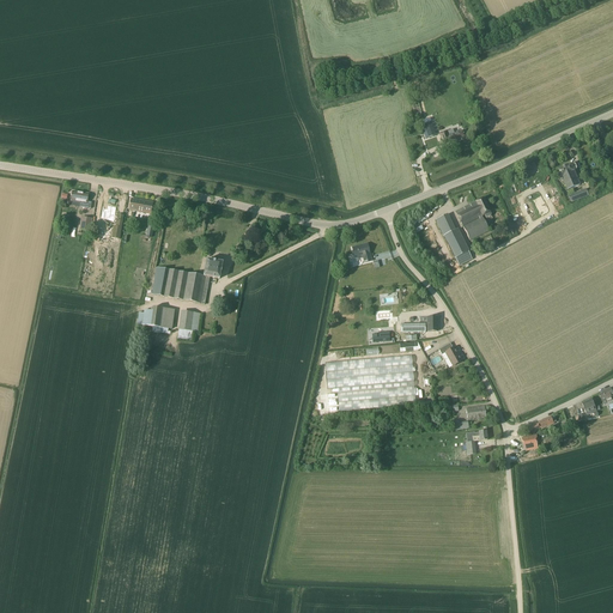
[(432,125),(431,125),(424,127),(429,139),(436,135),(432,125)]
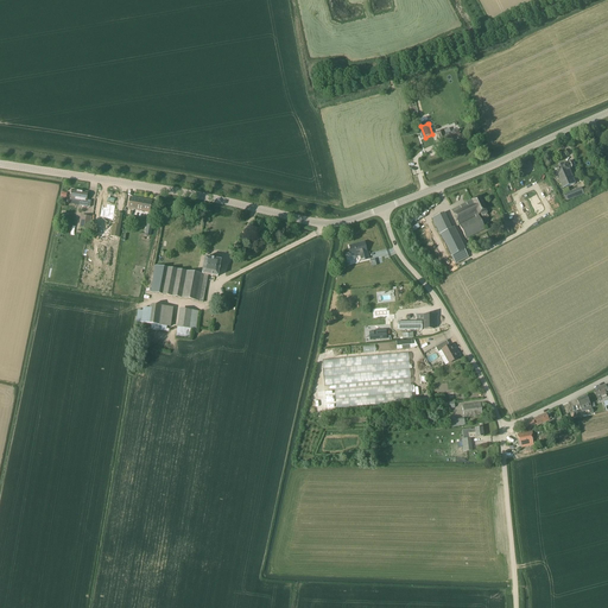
[(436,132),(438,138),(439,144),(461,135),(458,130),(444,134),(443,130),(436,132)]
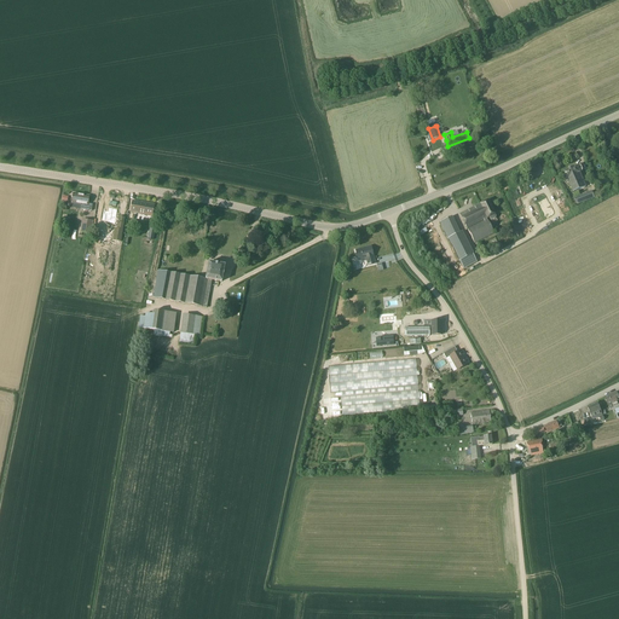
[(567,168),(568,171),(563,172),(567,179),(573,192),(585,186),(580,173),(580,172),(583,172),(583,169),(582,166),(579,166),(578,166),(572,168),(572,166),(567,168)]
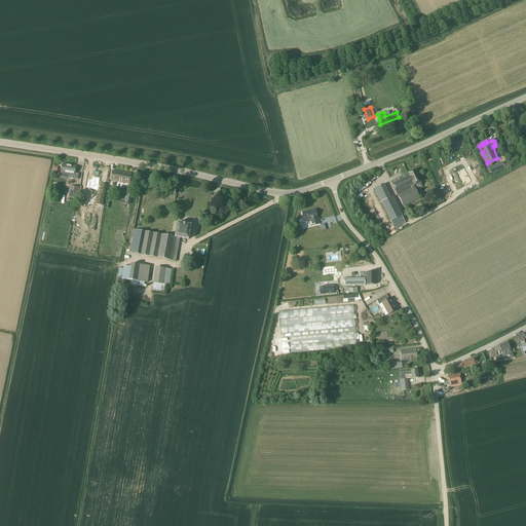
[(505,168),(505,167),(503,162),(493,166),(492,163),(488,164),(489,167),(488,168),(490,174),(505,168)]
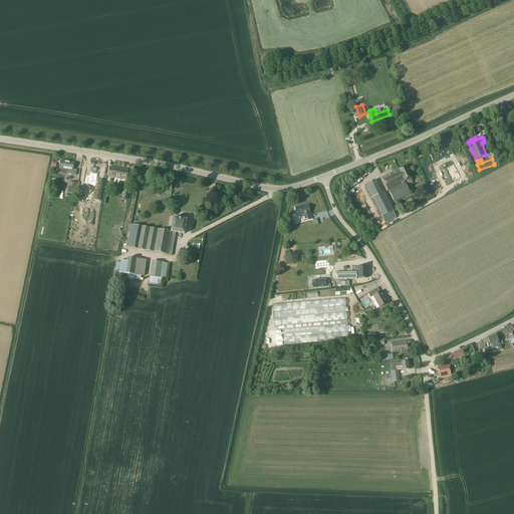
[(77,170),(73,170),(74,163),(61,161),(59,173),(76,176),(77,170)]
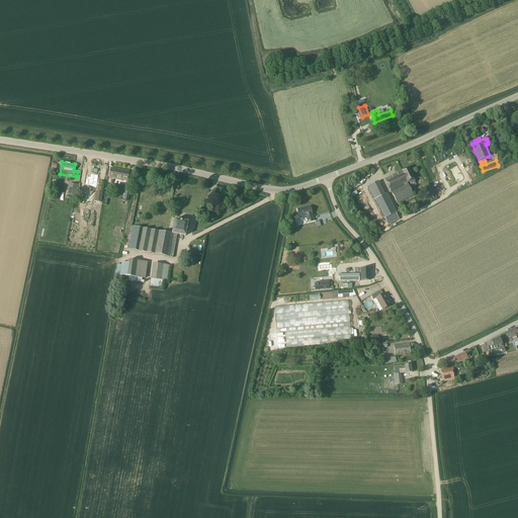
[(111,168),(109,178),(127,181),(130,171),(111,168)]
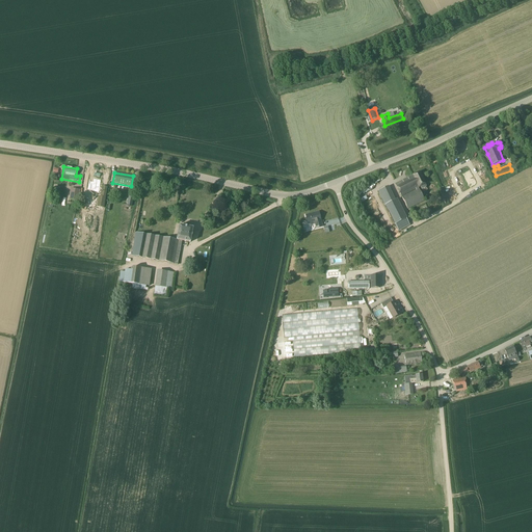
[(419,173),(395,185),(401,196),(416,189),(416,190),(401,197),(407,209),(424,201),(418,188),(419,187),(425,184),(419,173)]
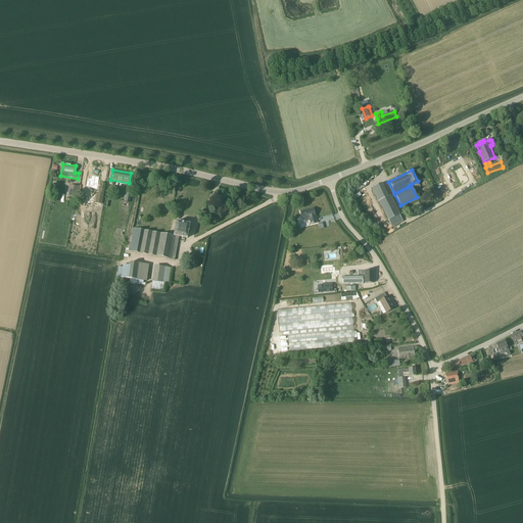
[(86,183),(85,192),(86,191),(89,192),(89,193),(95,194),(95,195),(96,195),(96,191),(99,192),(97,200),(95,200),(94,206),(101,207),(101,208),(104,188),(100,188),(100,187),(99,187),(99,189),(96,189),(97,183),(91,182),(91,181),(90,184),(87,183),(86,183)]
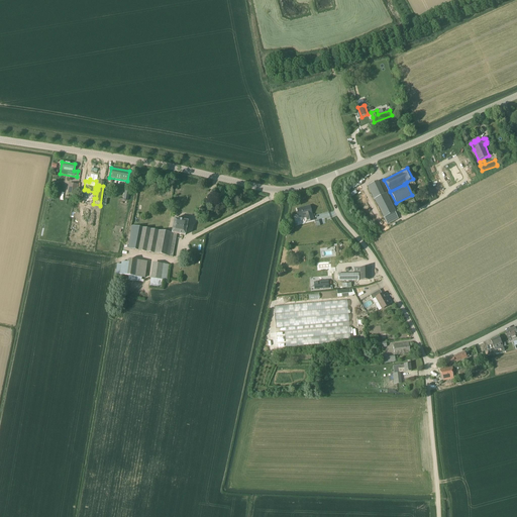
[(67,194),(76,195),(78,185),(69,183),(67,194)]
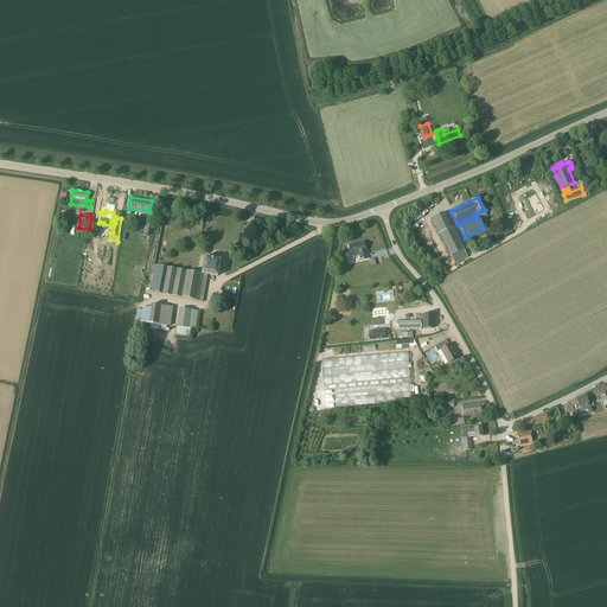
[(417,215),(403,219),(406,225),(420,221),(417,215)]
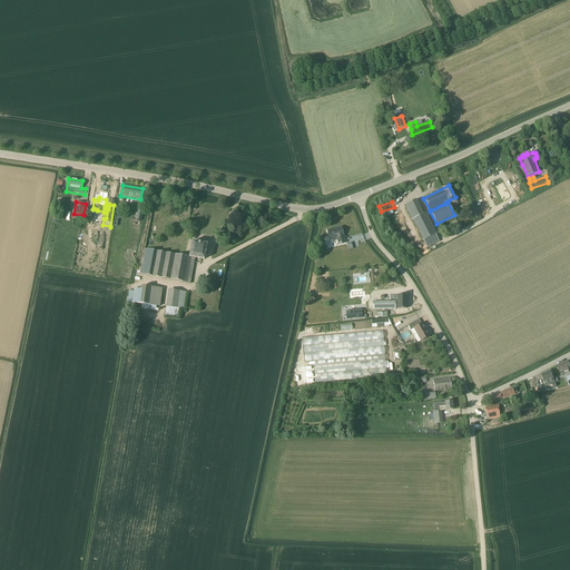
[(423,215),(420,209),(410,215),(412,219),(413,219),(415,224),(426,218),(424,214),(423,215)]
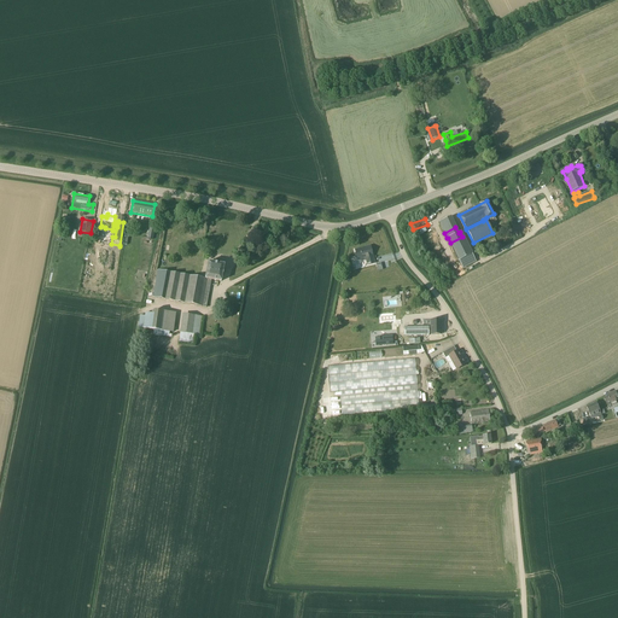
[(374,263),(372,256),(373,256),(371,246),(355,250),(357,260),(365,257),(367,266),(374,263)]
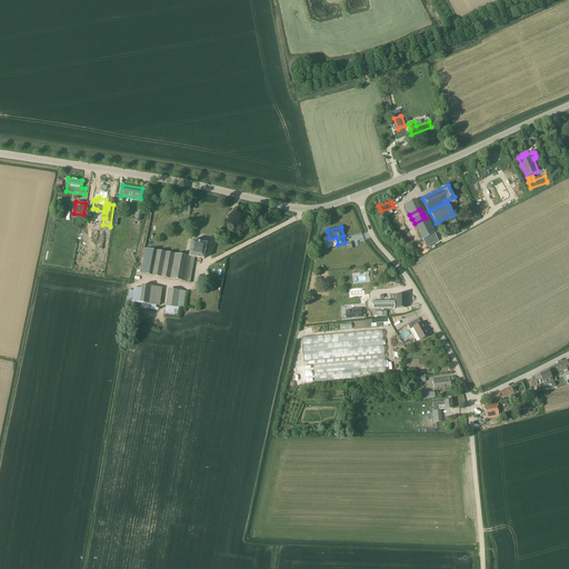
[(438,241),(432,229),(421,235),(427,247),(438,241)]
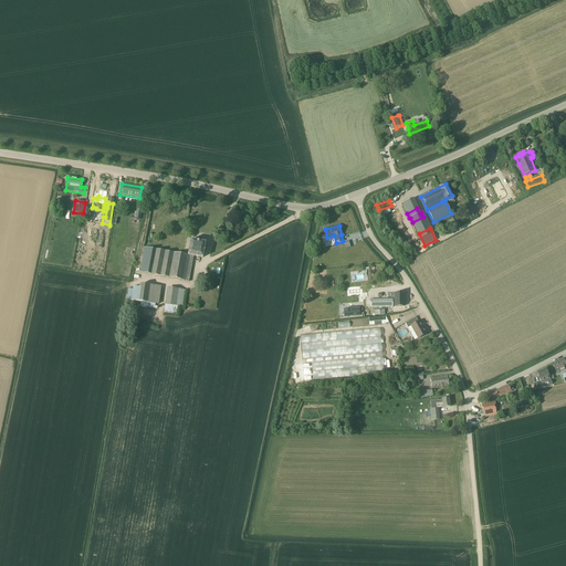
[(205,243),(195,241),(190,240),(188,255),(145,248),(139,272),(189,281),(194,257),(202,258),(205,243)]
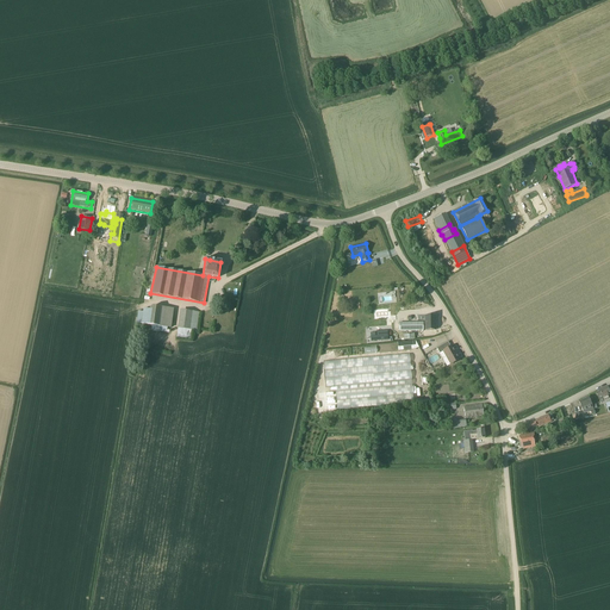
[(138,311),(136,323),(172,329),(174,309),(153,306),(150,307),(149,310),(143,309),(143,312),(138,311)]
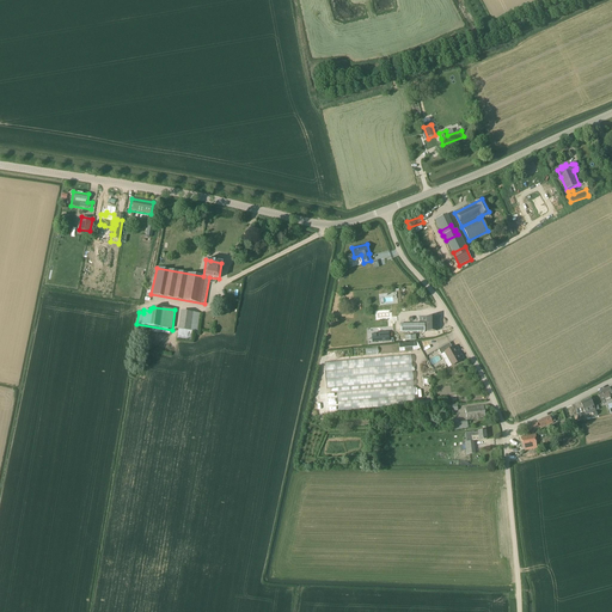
[(178,329),(179,330),(177,340),(191,342),(193,332),(199,332),(201,314),(193,313),(193,312),(181,311),(178,329)]
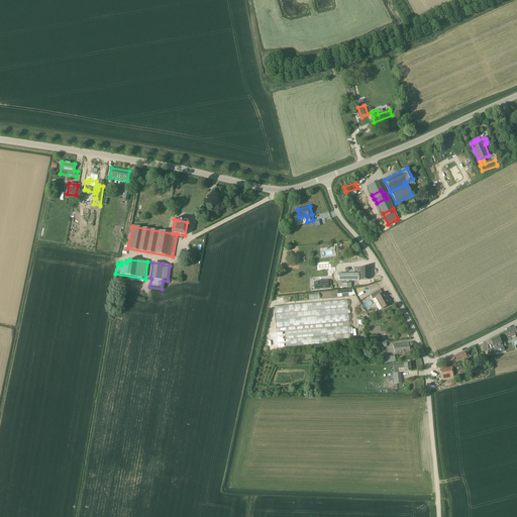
[(359,267),(359,279),(368,279),(368,267),(359,267)]
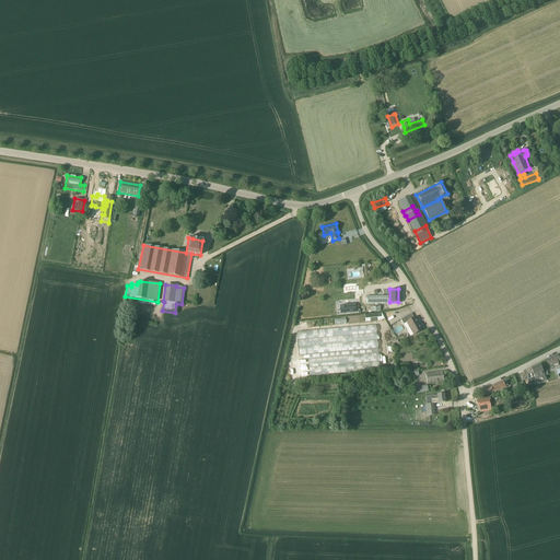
[(340,313),(357,312),(356,303),(346,304),(346,308),(340,308),(340,313)]
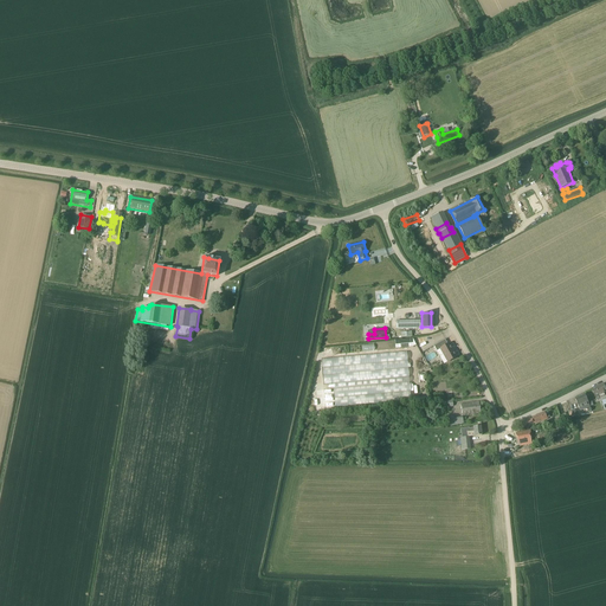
[(416,346),(412,339),(394,341),(395,349),(410,347),(413,347),(416,346)]
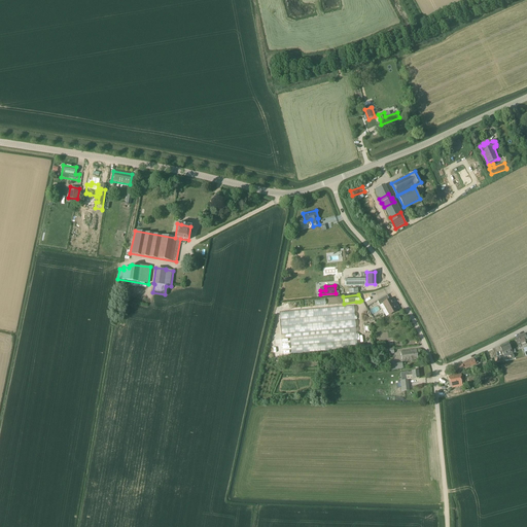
[(382,304),(389,315),(397,311),(390,299),(389,300),(387,295),(377,302),(380,306),(382,304)]
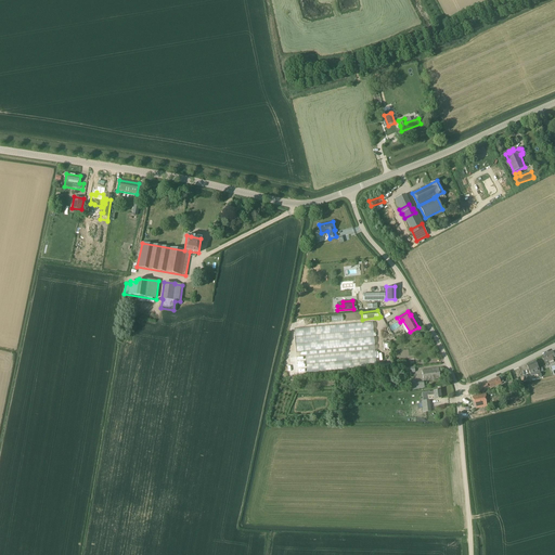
[(373,323),(295,330),(297,352),(374,346),(373,323)]
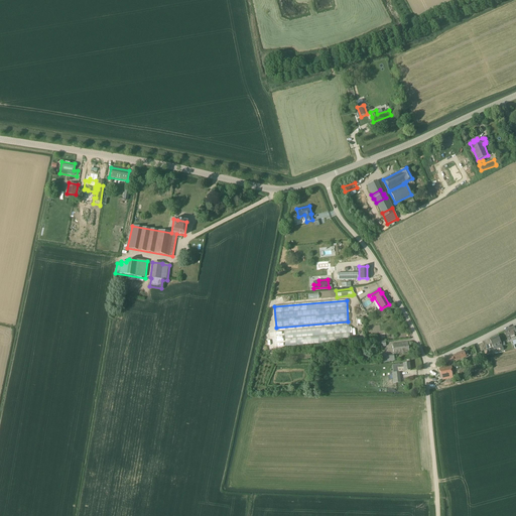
[(349,326),(284,331),(285,347),(350,342),(349,326)]
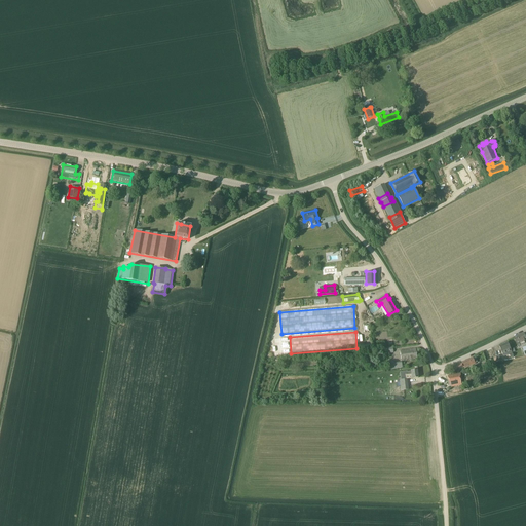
[(525,340),(525,337),(524,333),(514,338),(517,345),(525,340)]
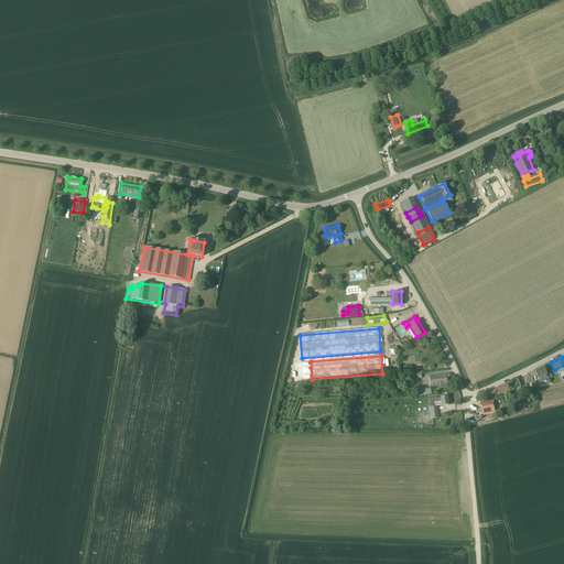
[(544,368),(535,371),(539,379),(540,382),(546,380),(548,383),(551,382),(548,376),(544,368)]
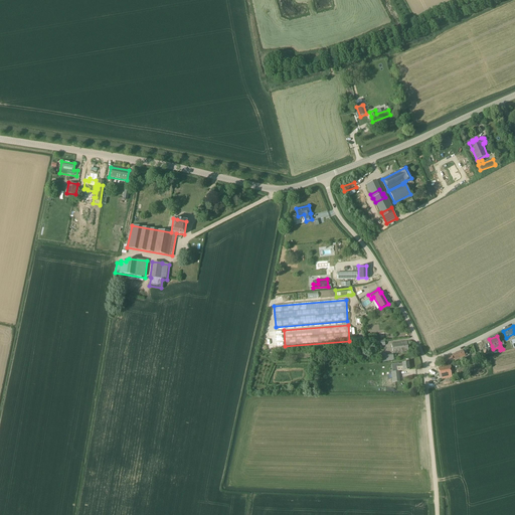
[(391,344),(393,353),(407,351),(406,342),(399,343),(391,344)]
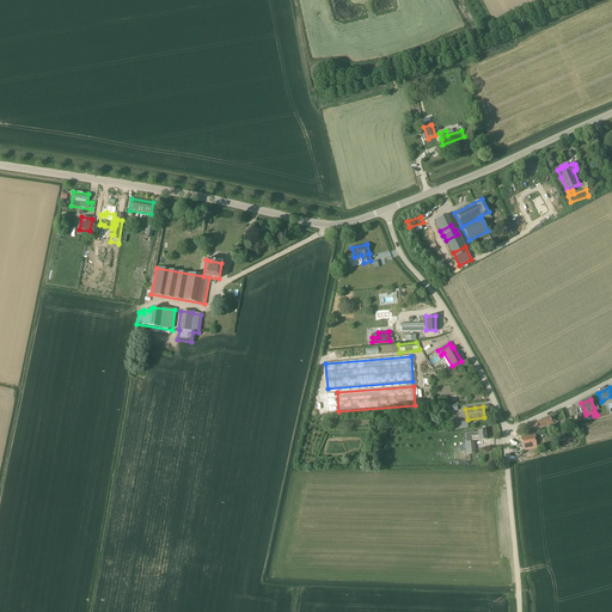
[(552,416),(550,416),(538,422),(539,422),(531,426),(533,432),(542,428),(554,423),(556,422),(555,420),(555,418),(555,417),(554,416),(552,416)]
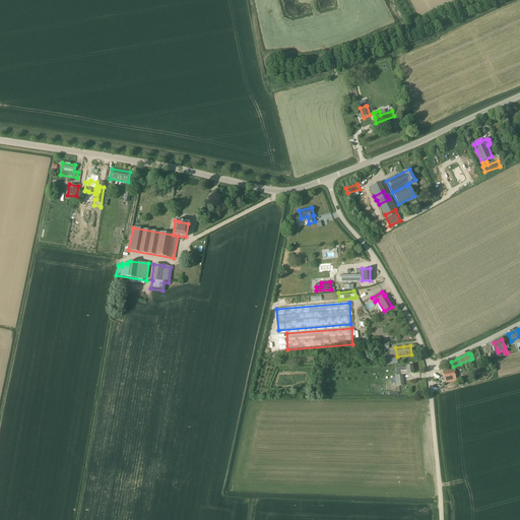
[(397,364),(397,358),(389,359),(389,356),(383,358),(383,366),(397,364)]
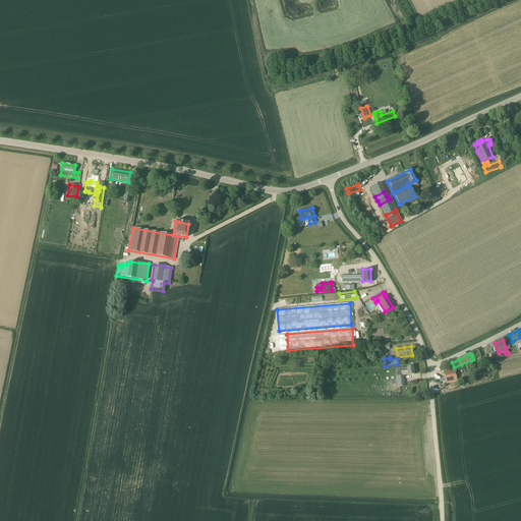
[(402,372),(407,371),(408,375),(414,374),(413,366),(396,368),(397,377),(396,377),(397,387),(405,386),(403,375),(402,372)]
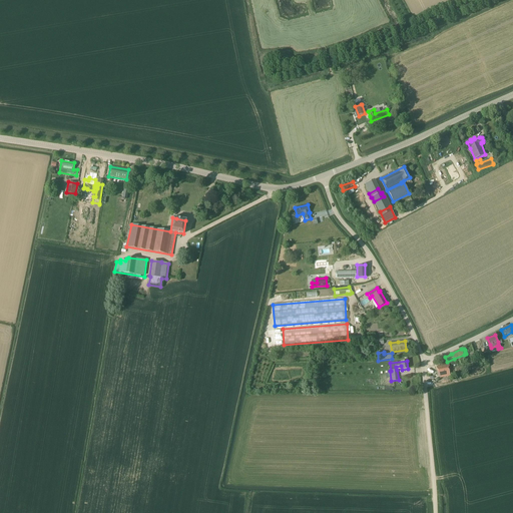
[(437,367),(439,375),(450,373),(449,365),(437,367)]
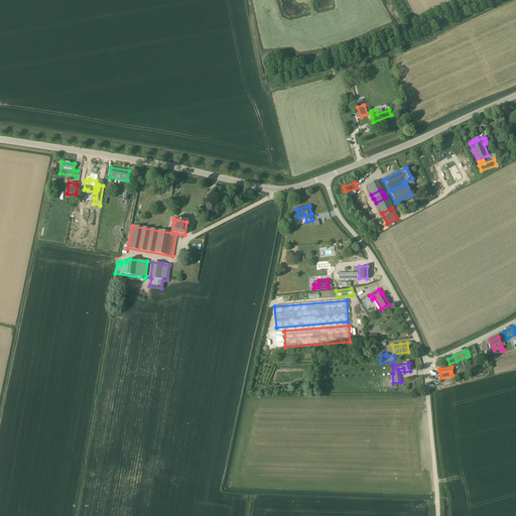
[(466,369),(459,371),(460,377),(461,378),(466,377),(466,376),(467,376),(466,369)]
